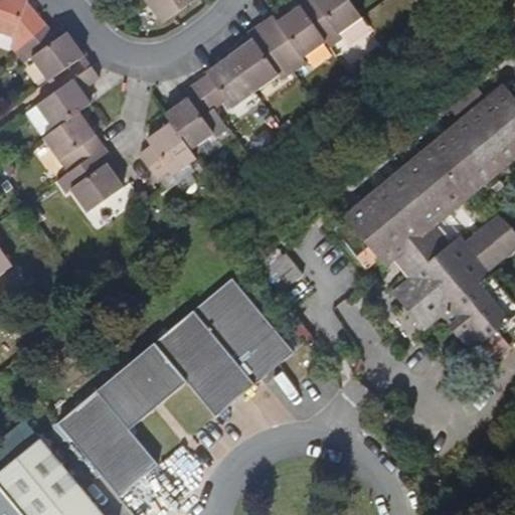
[(46,25),(27,2),(28,0),(0,0),(0,32),(14,37),(16,39),(23,47),(46,25)]
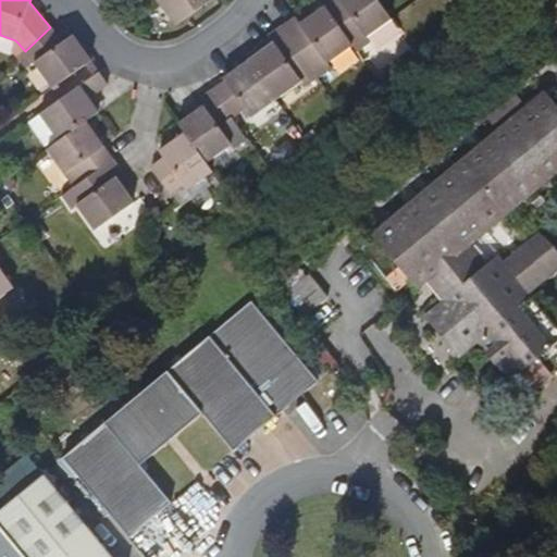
[(211,0),(158,0),(176,25),(211,0)]
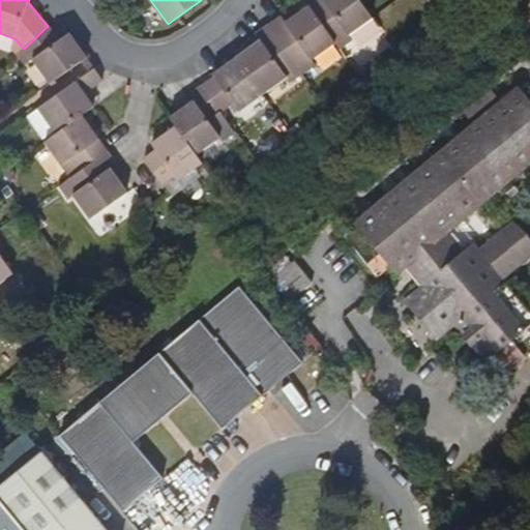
[(359,0),(307,0),(305,1),(310,6),(335,43),(340,50),(353,39),(350,35),(373,19),(359,0)]
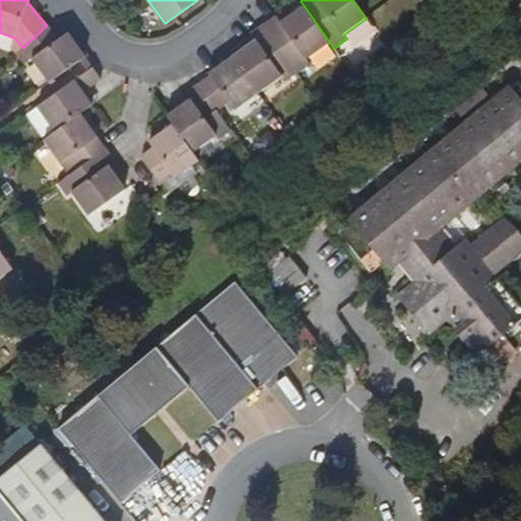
[(330,43),(304,6),(291,16),(281,22),(277,16),(264,25),(297,72),(306,66),(303,61),(330,43)]
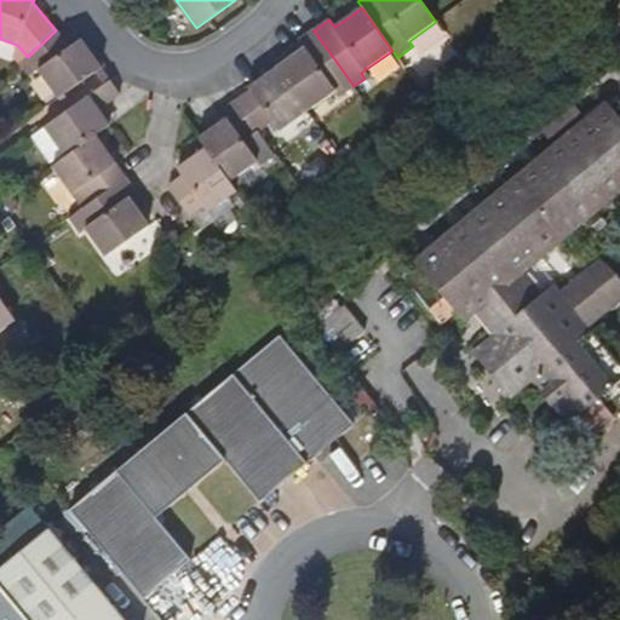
[(84,42),(81,39),(70,47),(56,30),(28,57),(36,68),(58,98),(64,95),(96,72),(102,68),(87,47),(84,42)]
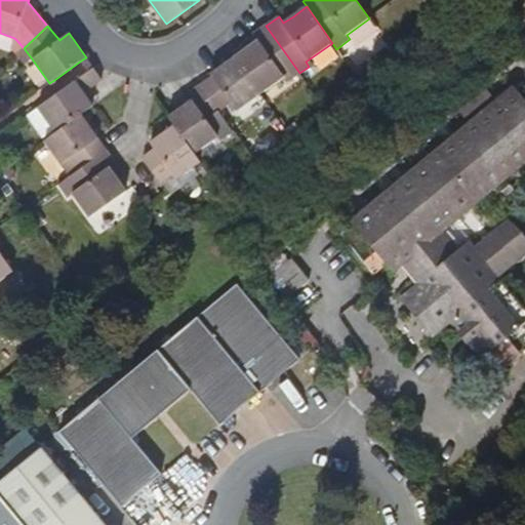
[(299,73),(266,26),(253,34),(256,39),(257,41),(235,57),(260,93),(283,78),(286,82),(299,73)]
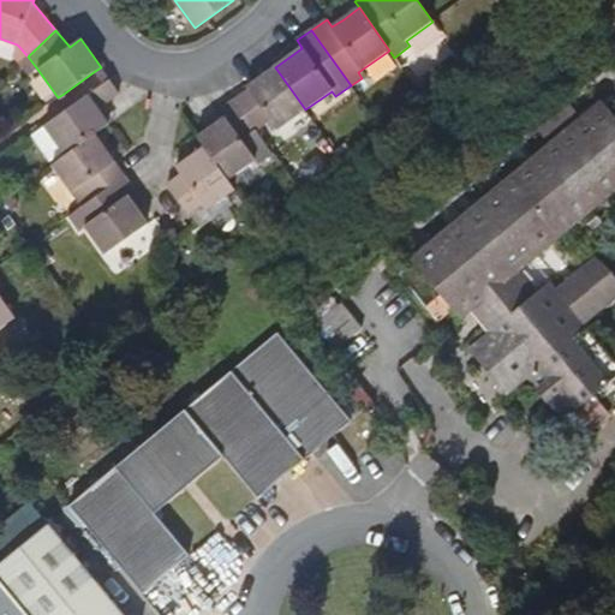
[(28,57),(19,47),(13,52),(22,63),(28,57)]
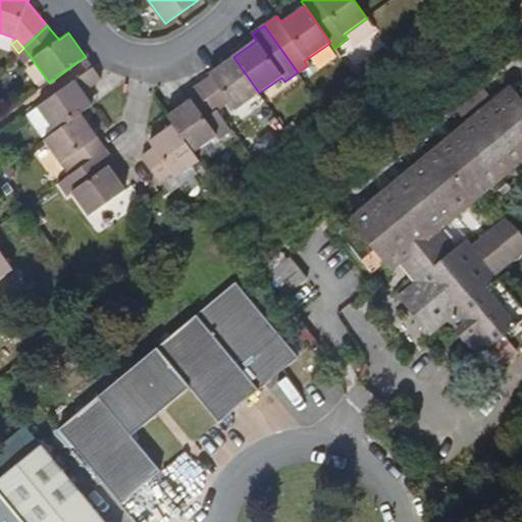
[(31,57),(23,48),(18,53),(25,61),(31,57)]
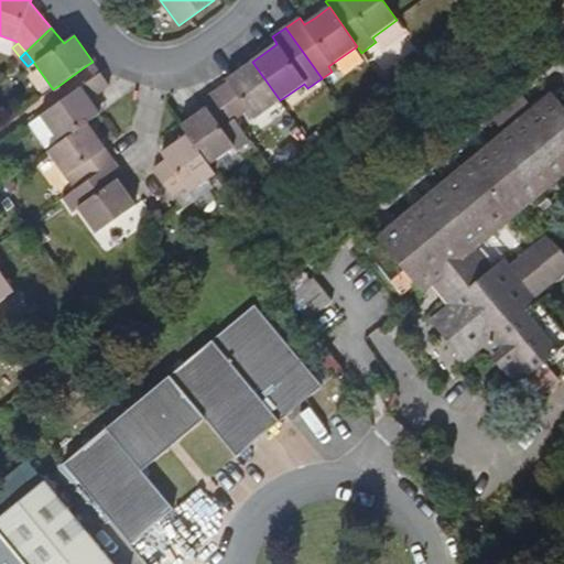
[(100,73),(93,62),(87,65),(96,77),(100,73)]
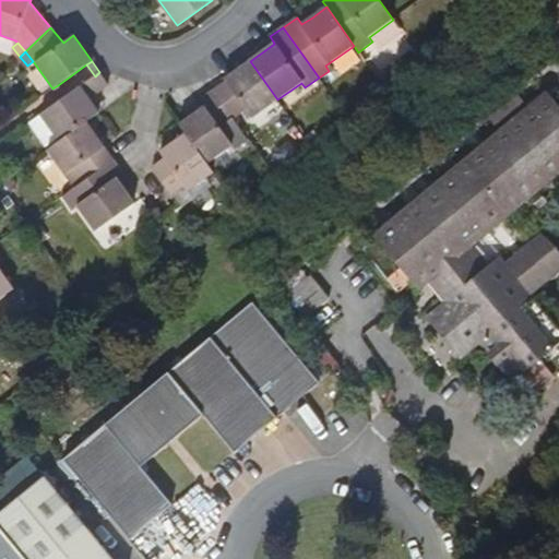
[(251,118),(277,99),(250,61),(225,80),(226,82),(213,91),(233,119),(246,109),(251,118)]
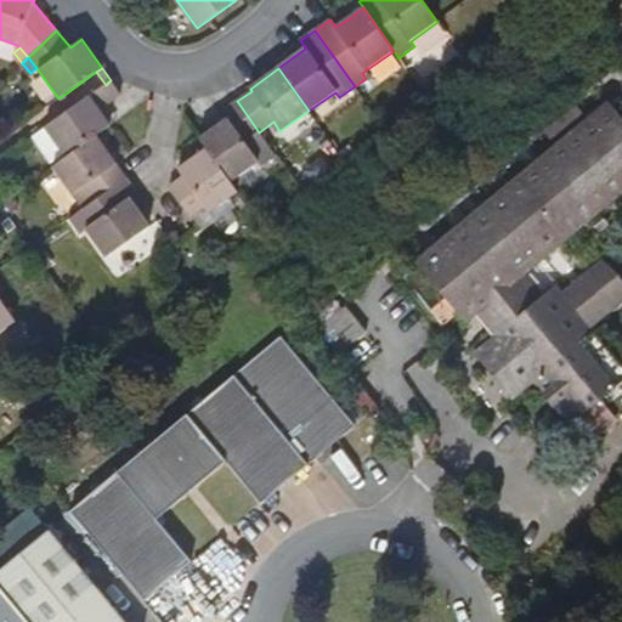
[(109,126),(99,111),(105,107),(122,95),(119,91),(111,80),(106,85),(73,107),(68,112),(32,137),(50,164),(63,154),(66,157),(96,136),(109,126)]
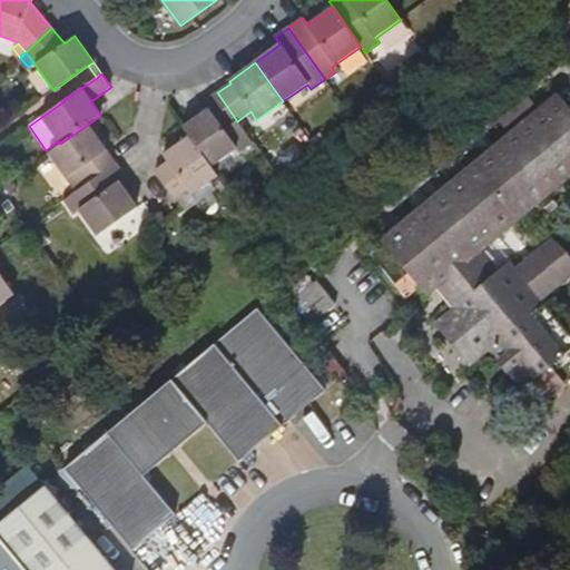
[(67,98),(59,87),(53,90),(62,102),(67,98)]
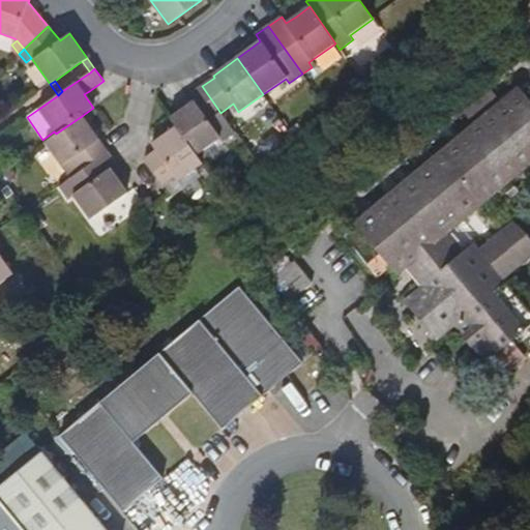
[(221,137),(209,121),(221,113),(202,86),(189,95),(194,101),(187,106),(170,118),(176,126),(196,154),(221,137)]
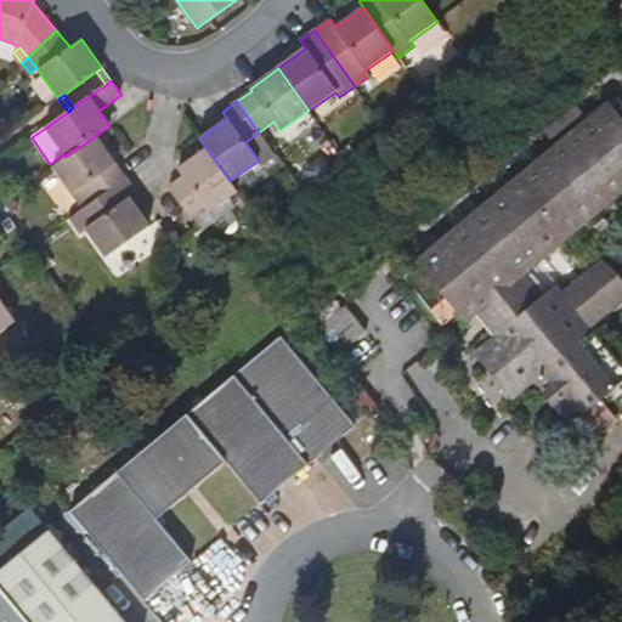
[(515,281),(621,192),(621,118),(610,105),(418,263),(467,321),(478,311),(497,335),(486,344),(525,391),(537,382),(576,430),(621,391),(621,383),(548,294),(536,304),(515,281)]
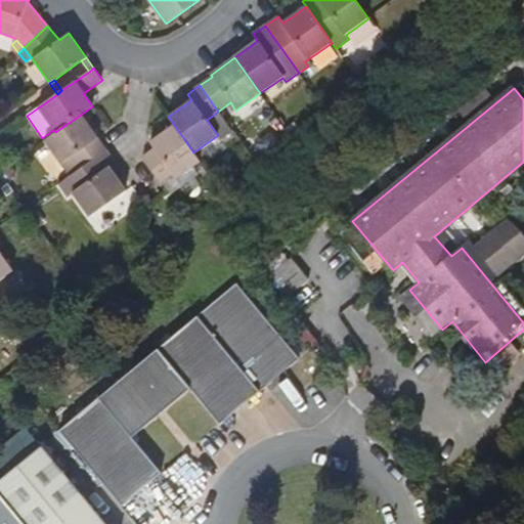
[(97,102),(88,90),(83,93),(92,106),(97,102)]
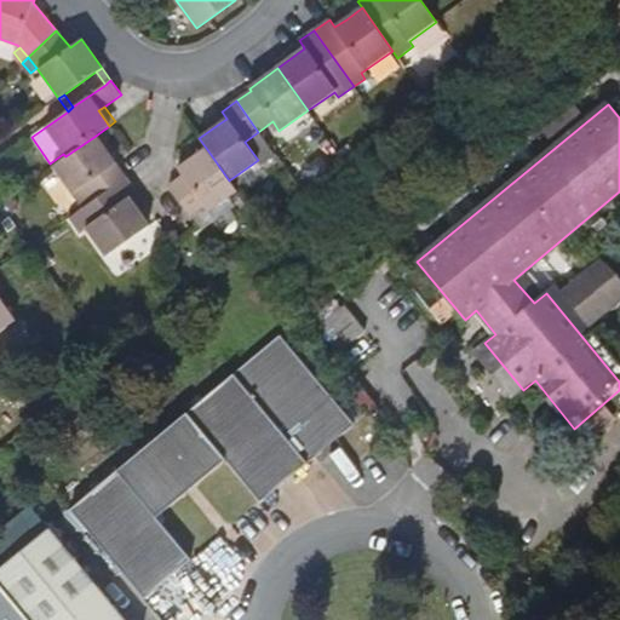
[(109,154),(96,136),(65,156),(52,166),(73,195),(85,187),(95,200),(126,178),(109,154)]
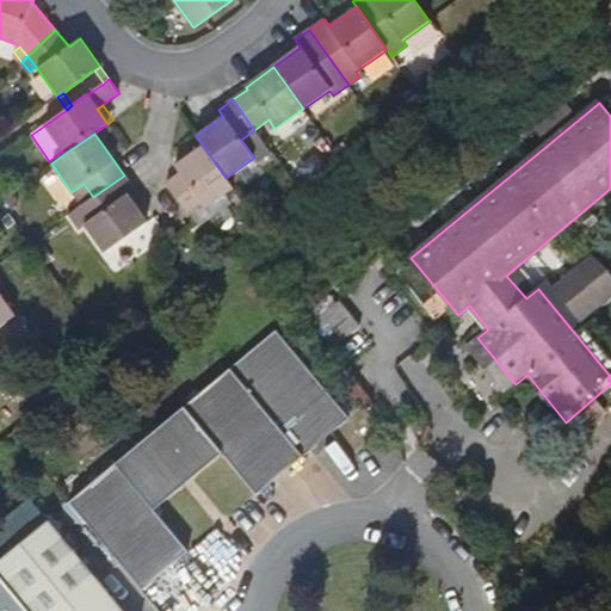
[(226,178),(203,146),(185,159),(176,166),(180,173),(166,183),(178,199),(190,215),(202,205),(205,210),(234,189),(226,178)]
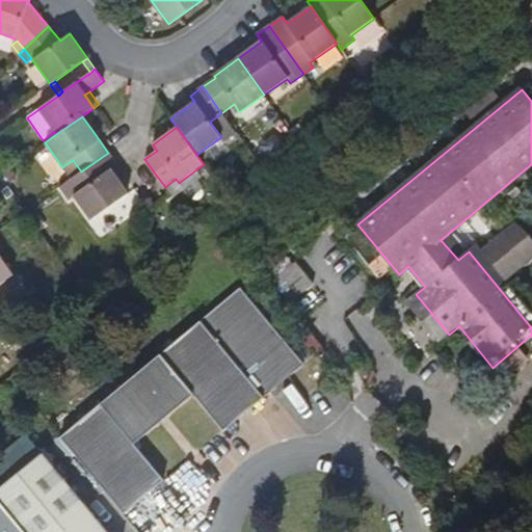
[(127,193),(120,183),(111,170),(117,166),(115,163),(108,153),(81,171),(60,187),(70,202),(75,197),(90,219),(127,193)]
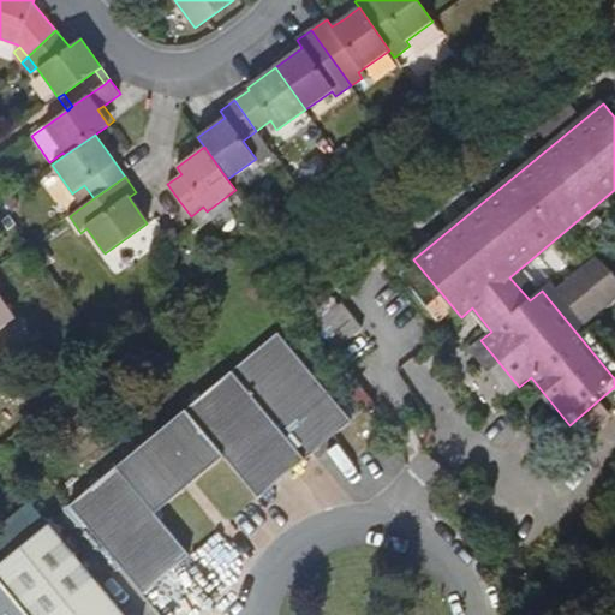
[(145,206),(136,192),(129,197),(138,212),(145,206)]
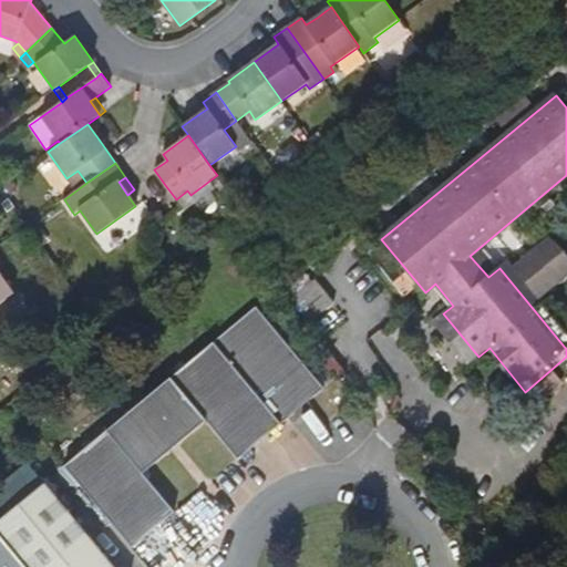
[(0,302),(13,294),(0,274),(0,267),(2,266),(0,263),(0,302)]
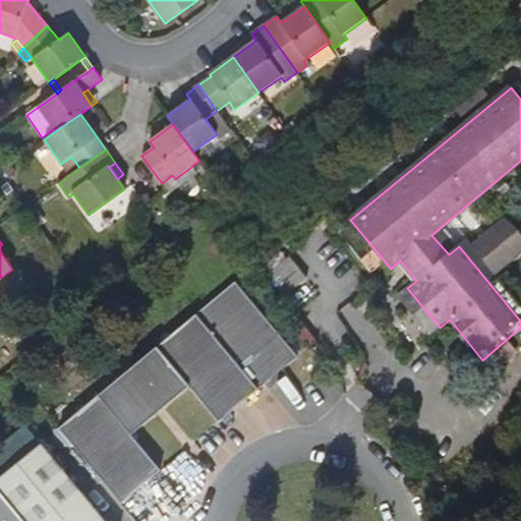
[(261,271),(290,302),(310,283),(281,251),(261,271)]
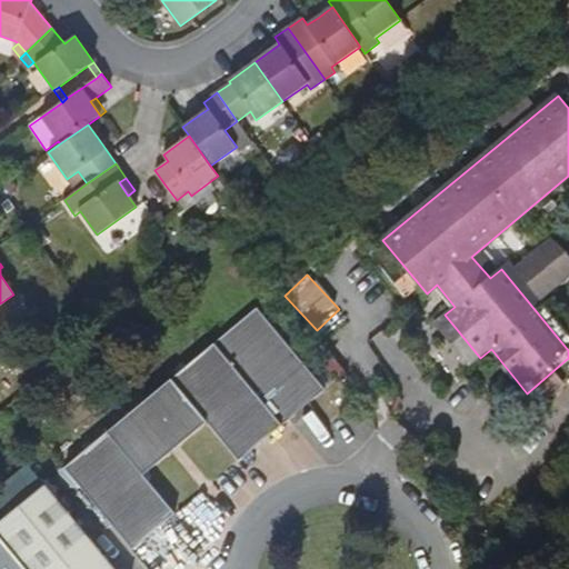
[(145,475),(208,422),(240,461),(327,388),(260,307),(66,468),(133,549),(177,513),(145,475)]
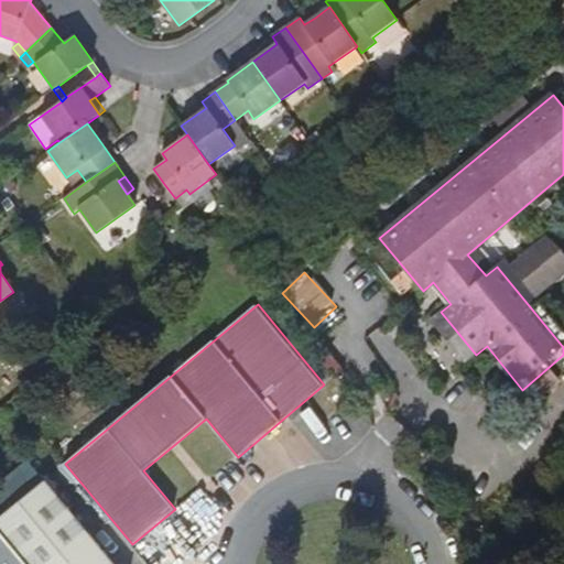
[(476,355),(441,312),(433,320),(467,361),(476,355)]
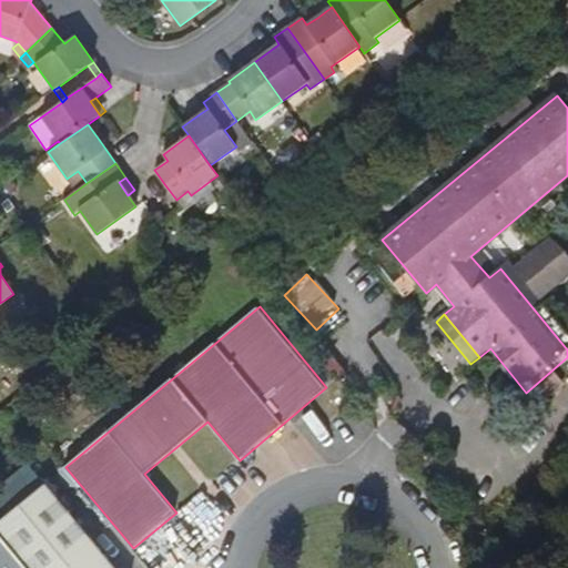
[(117,567),(46,484),(0,521),(0,535),(27,567),(117,567)]
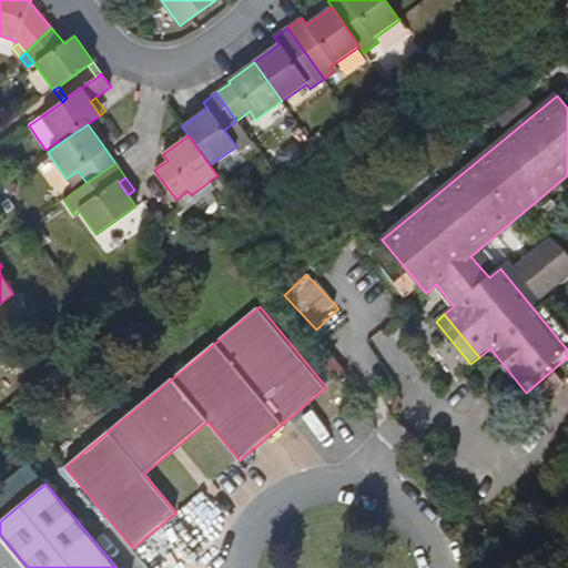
[(0,567),(27,567),(0,535),(0,567)]
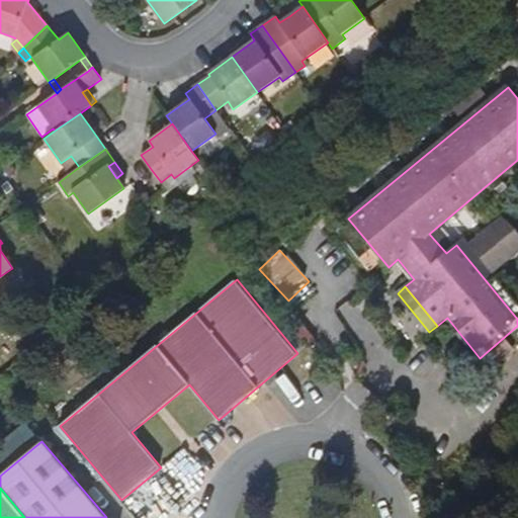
[(445,517),(438,508),(431,514),(434,517),(445,517)]
